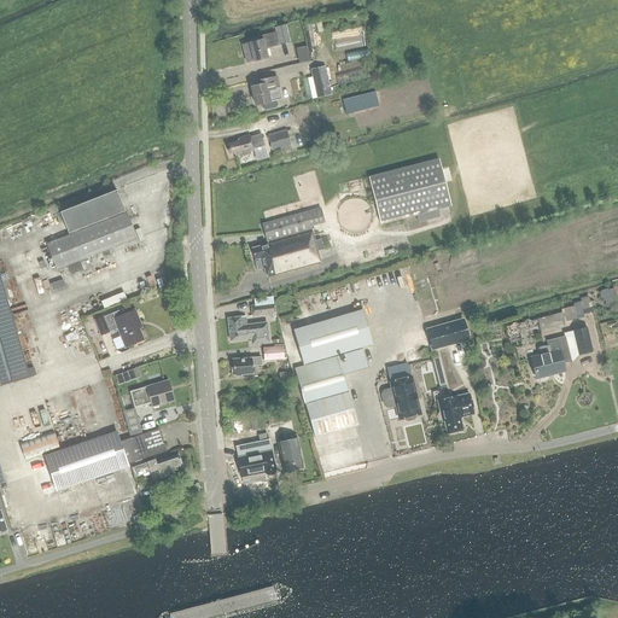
[(290,42),(285,24),(275,28),(279,45),(290,42)]
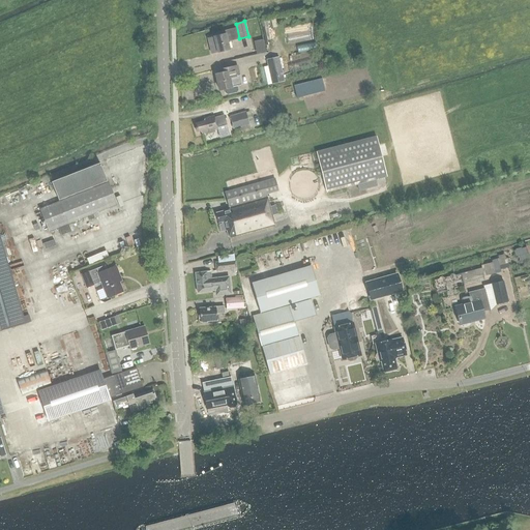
[(222,31),(223,34),(207,38),(211,54),(230,50),(227,40),(232,39),(232,41),(238,39),(236,28),(222,31)]
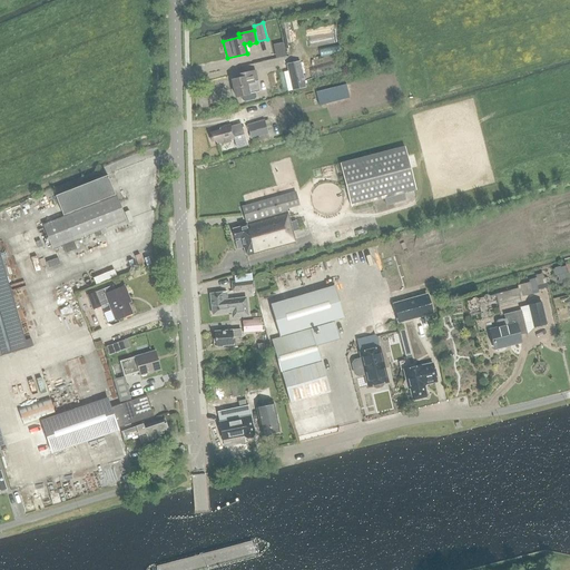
[(300,61),(287,64),(293,90),(306,88),(300,61)]
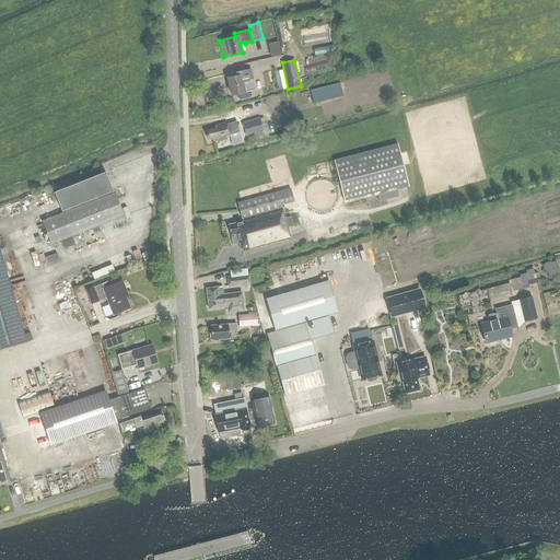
[(249,97),(252,95),(251,91),(255,90),(251,70),(246,71),(234,73),(234,77),(228,78),(232,95),(237,94),(237,98),(241,100),(249,97)]
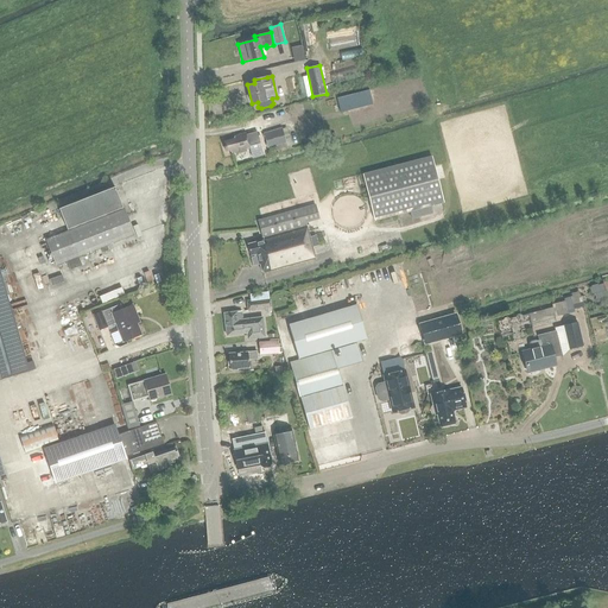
[(360,101),(358,93),(337,99),(341,113),(347,111),(346,105),(360,101)]
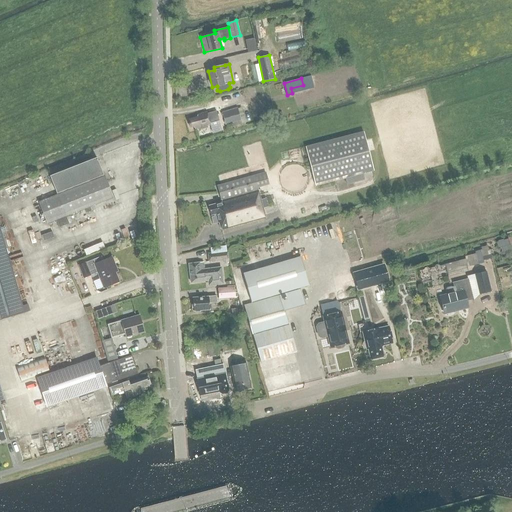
[(237,109),(223,113),(226,125),(241,121),(237,109)]
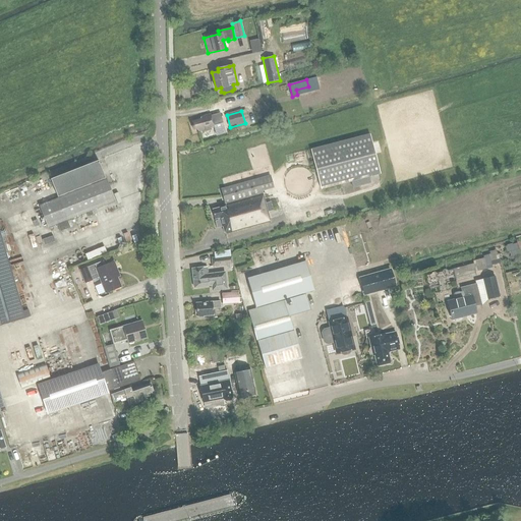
[(191,122),(194,130),(198,128),(199,131),(206,130),(207,131),(212,129),(211,128),(216,127),(217,133),(225,131),(223,123),(224,123),(221,113),(212,116),(211,114),(201,117),(201,119),(191,122)]
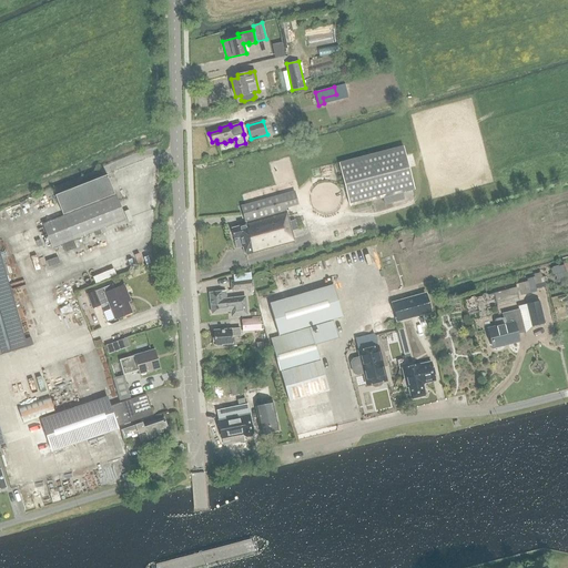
[(340,163),(350,206),(383,199),(385,205),(404,200),(403,193),(415,190),(404,146),(340,163)]
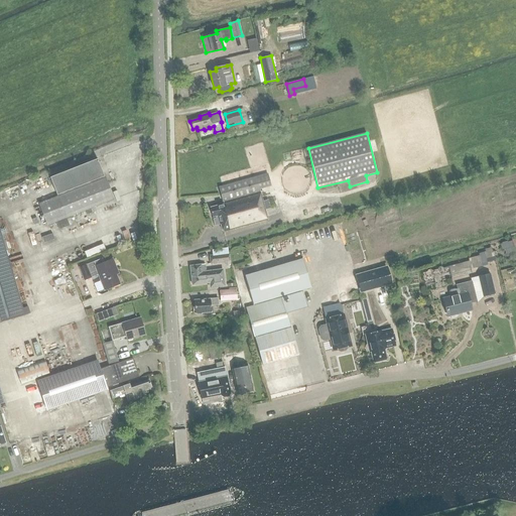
[(105,178),(98,159),(50,177),(57,197),(38,204),(46,226),(56,222),(59,229),(70,226),(67,218),(86,211),(88,215),(93,213),(91,209),(114,200),(106,178),(105,178)]
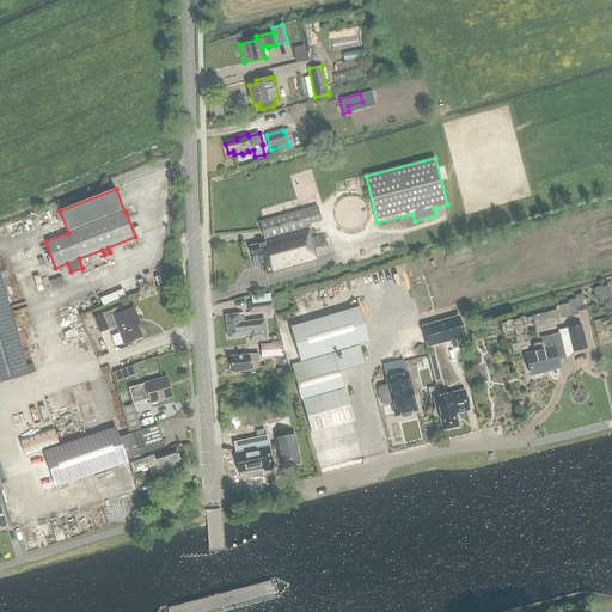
[(320,218),(318,207),(261,222),(265,239),(267,243),(249,246),(252,258),(258,256),(261,267),(262,267),(264,276),(317,262),(307,221),(320,218)]
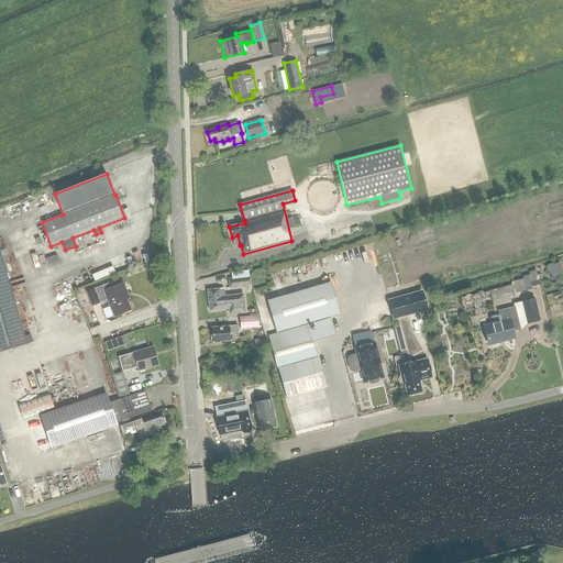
[(0,352),(26,344),(26,343),(32,342),(30,334),(24,337),(0,253),(0,352)]
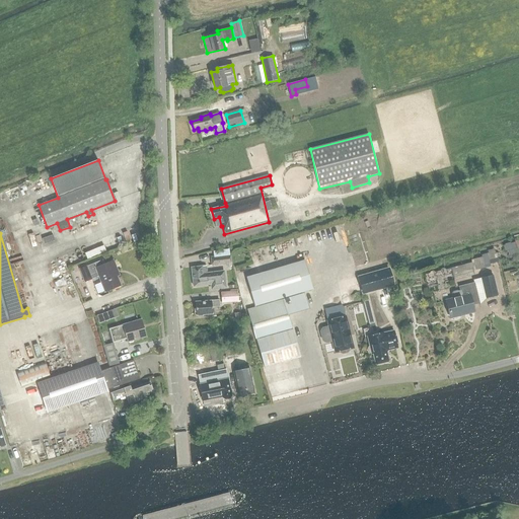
[(42,238),(44,244),(55,240),(53,235),(42,238)]
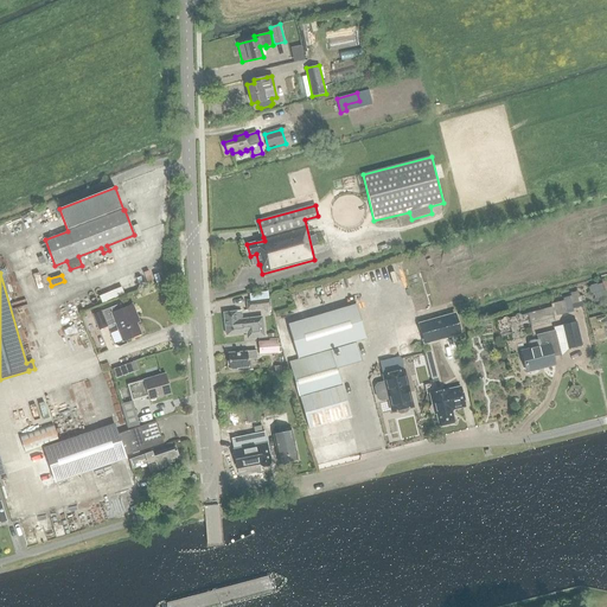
[(590,287),(588,288),(590,295),(594,295),(596,302),(606,300),(602,283),(596,285),(596,283),(590,286),(590,287)]
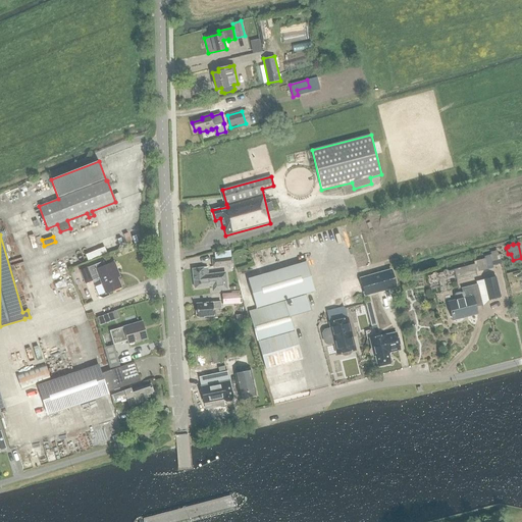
[(272,260),(269,249),(256,253),(259,263),(272,260)]
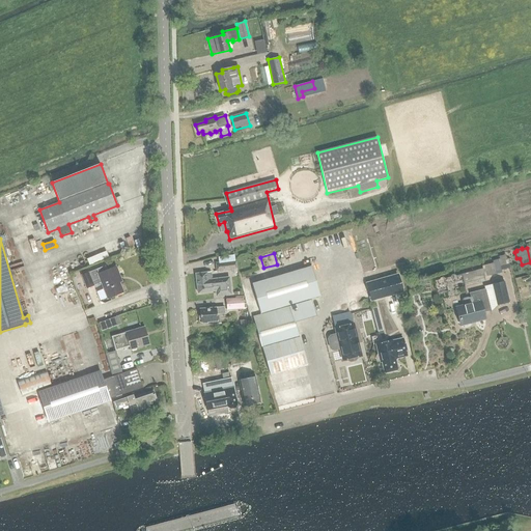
[(512,268),(510,258),(507,259),(506,255),(499,256),(500,259),(498,259),(493,261),(493,263),(481,267),(482,269),(462,274),(463,280),(482,275),(483,277),(501,272),(501,271),(512,268)]
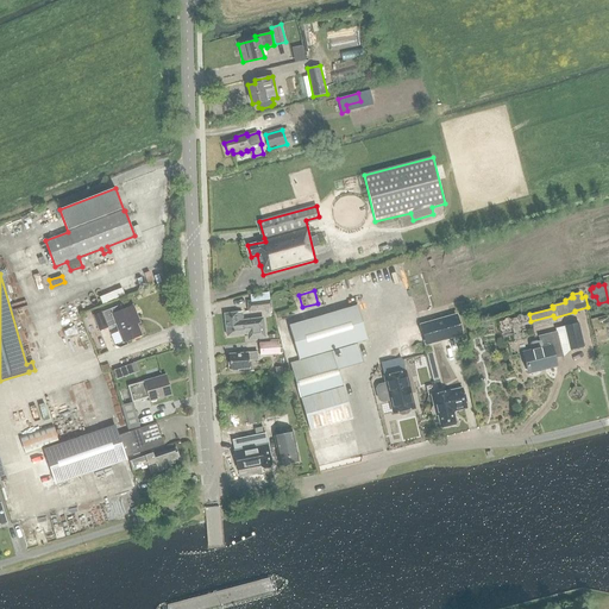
[(249,312),(271,309),(270,300),(248,302),(249,312)]
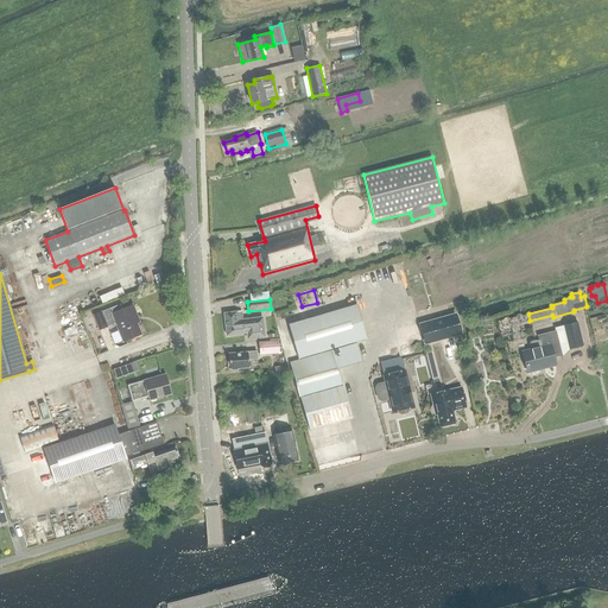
[(125,341),(139,335),(135,324),(139,323),(132,305),(122,310),(121,305),(102,312),(101,311),(92,315),(99,331),(118,324),(125,341)]
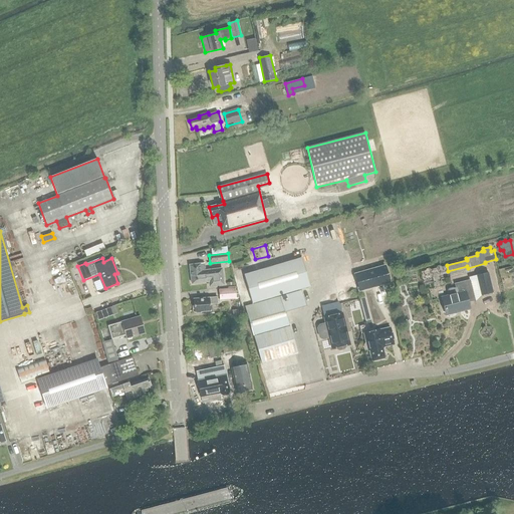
[(301,258),(246,275),(254,303),(309,286),(301,258)]
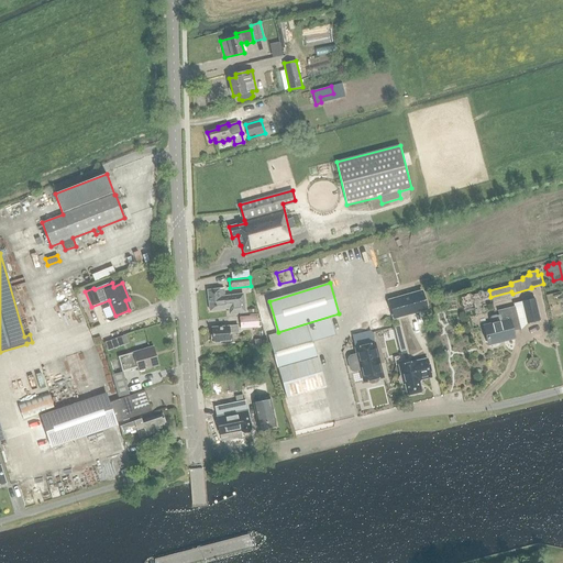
[(245,312),(243,295),(224,297),(223,289),(208,290),(210,311),(229,309),(230,315),(245,312)]
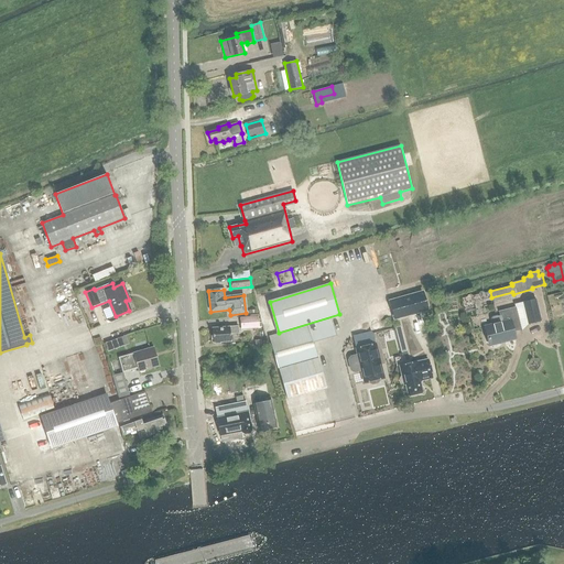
[(393,317),(429,307),(423,290),(388,300),(393,317)]
